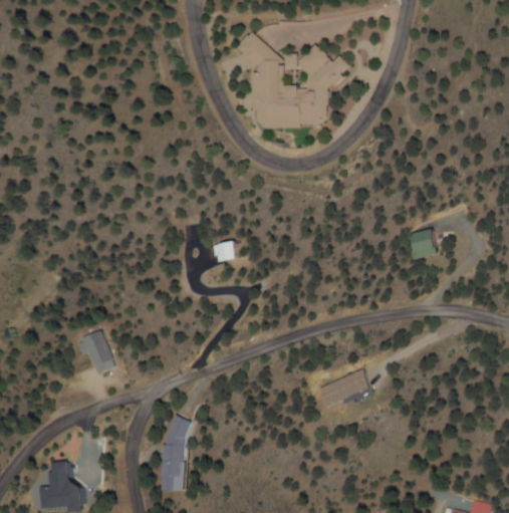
[(257,124),(264,127),(322,127),(326,117),(331,111),(331,96),(335,87),(343,79),(348,66),(348,64),(338,54),(332,61),(314,44),(300,59),(294,53),(286,53),(283,62),(251,32),(240,43),(240,56),(251,67),(257,69),(252,74),(253,108),(257,112),(257,124)]
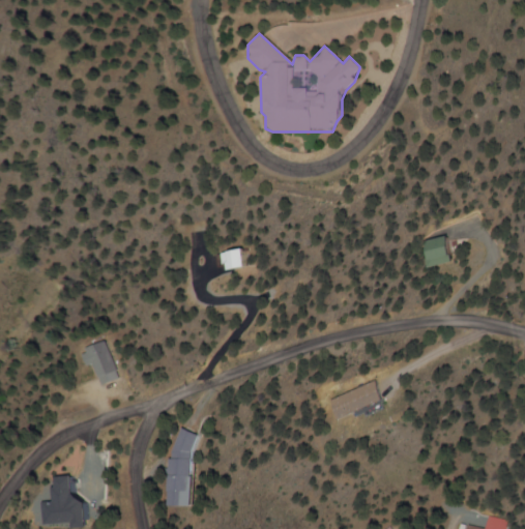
[(459,262),(453,236),(426,242),(432,268),(459,262)]
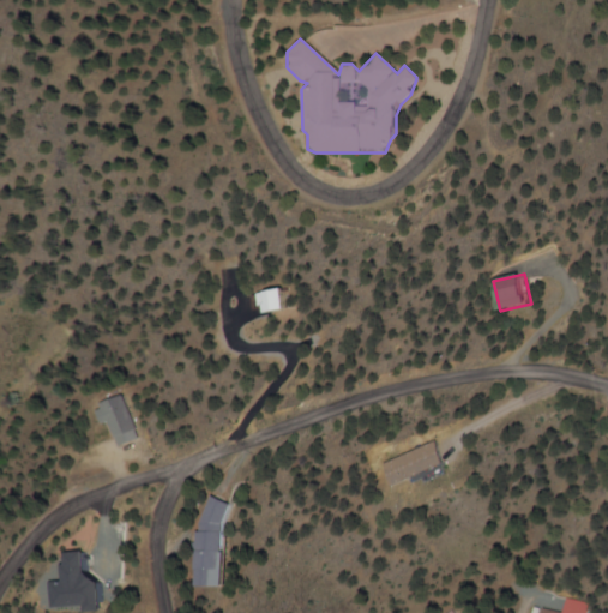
[(278,317),(299,310),(290,287),(262,298),(266,308),(275,306),(278,317)]
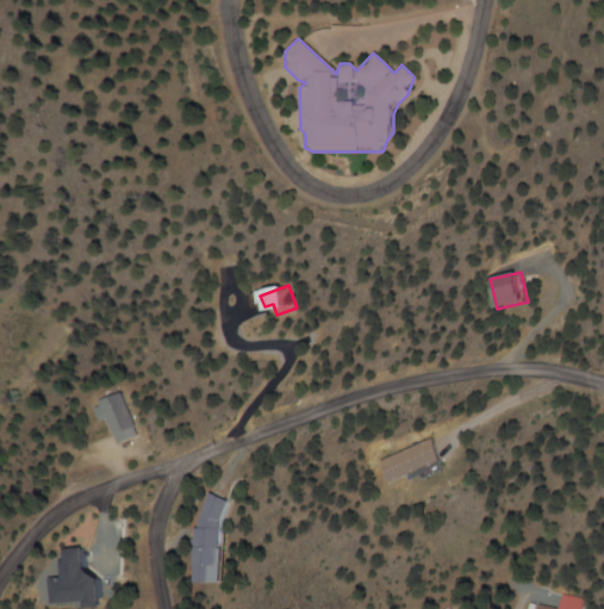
[(135,437),(122,395),(98,402),(112,445),(135,437)]
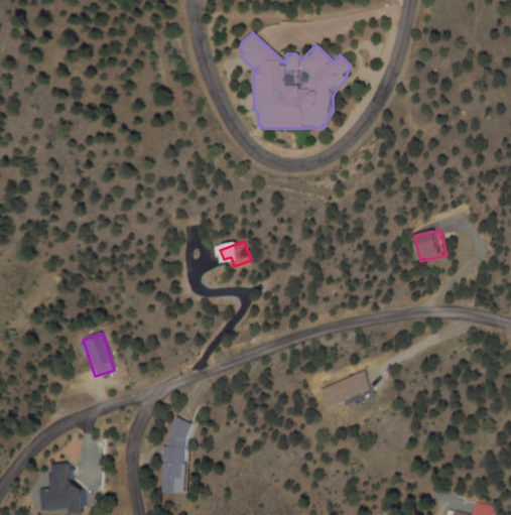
[(315,389),(325,411),(372,391),(362,369),(315,389)]
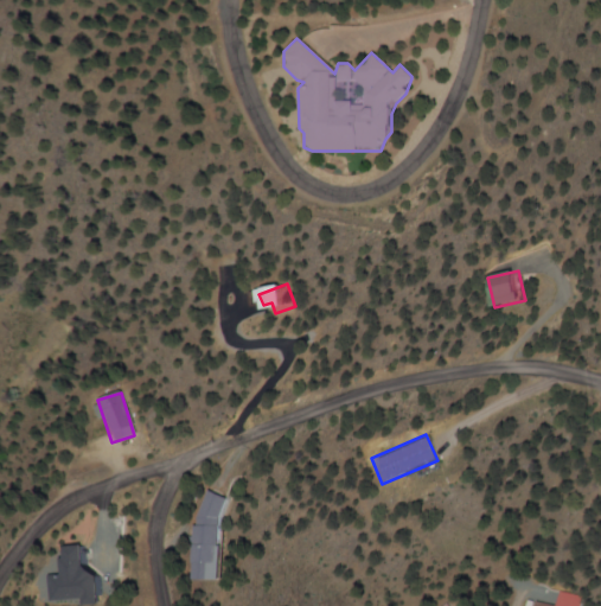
[(230,581),(230,495),(194,495),(194,581),(230,581)]
